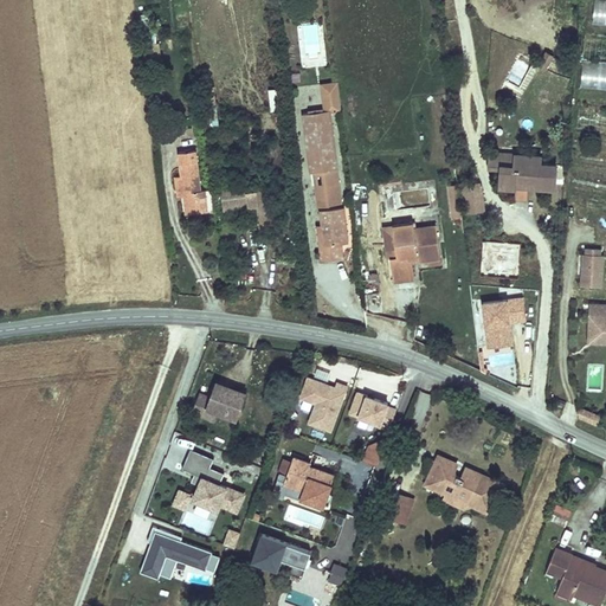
[(605,0),(593,0),(592,25),(605,25),(605,0)]
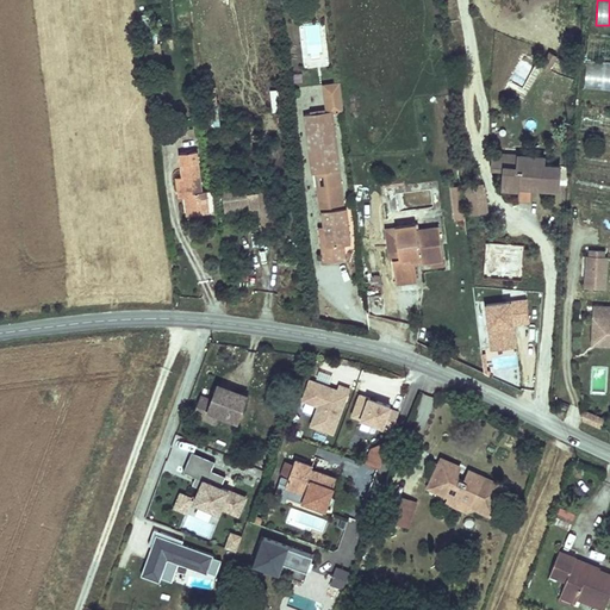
[(609,35),(589,33),(585,91),(609,91),(609,35)]
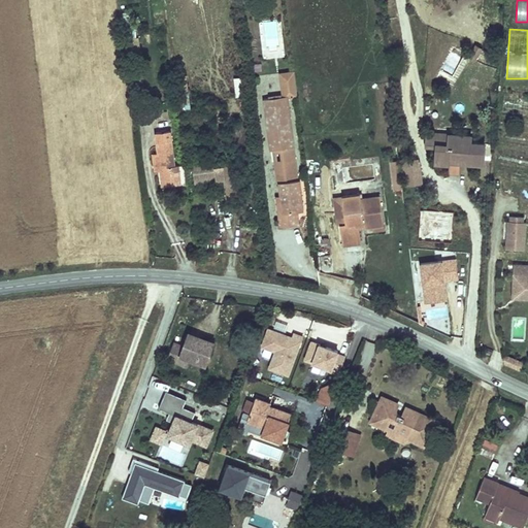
[(484,48),(479,46),(471,57),(477,60),(484,48)]
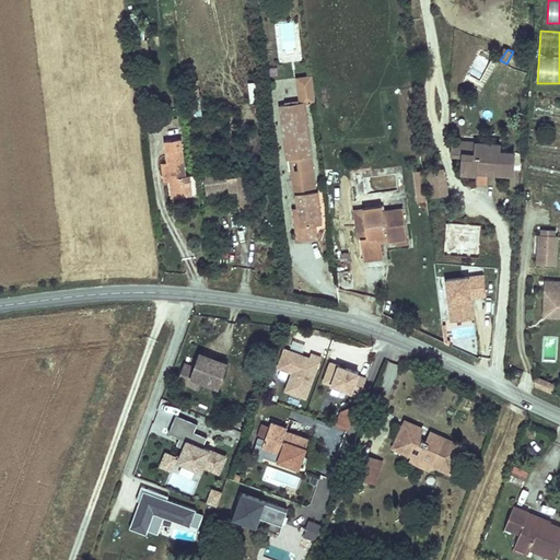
[(301,103),(316,101),(311,74),(295,78),(301,103)]
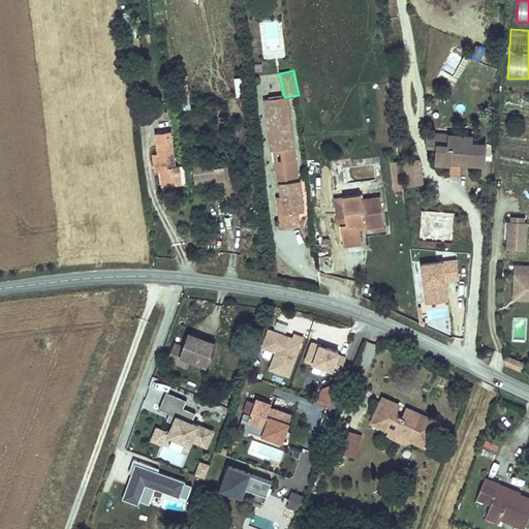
[(238,96),(243,95),(240,78),(235,79),(238,96)]
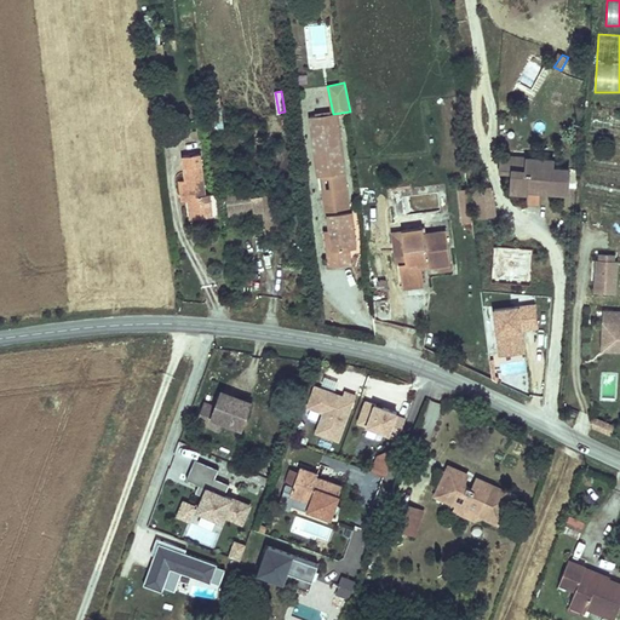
[(342,115),(313,119),(319,178),(328,177),(339,176),(340,190),(336,190),(337,201),(332,202),(336,229),(336,231),(337,231),(339,247),(352,246),(361,245),(356,212),(354,212),(342,115)]
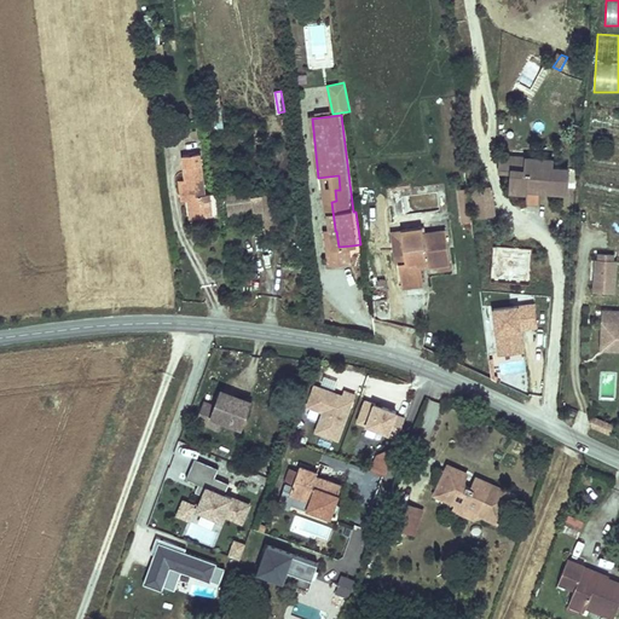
[(201,155),(183,157),(186,185),(190,184),(192,202),(195,217),(215,214),(212,192),(204,192),(201,155)]
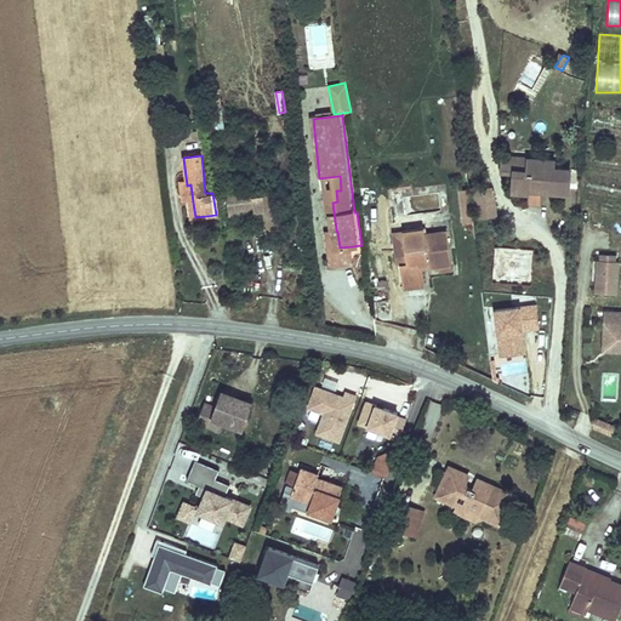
[(506,158),(505,170),(516,170),(530,171),(531,159),(506,158)]
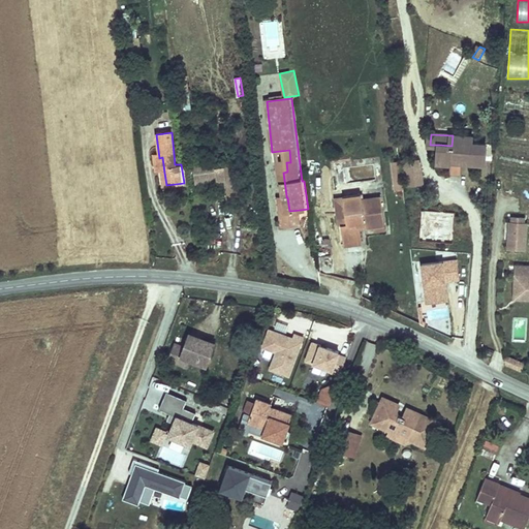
[(455,160),(454,173),(462,173),(462,162),(486,164),(487,145),(473,144),(473,137),(453,135),(452,146),(439,145),(438,158),(450,159),(450,157),(455,157),(455,160)]
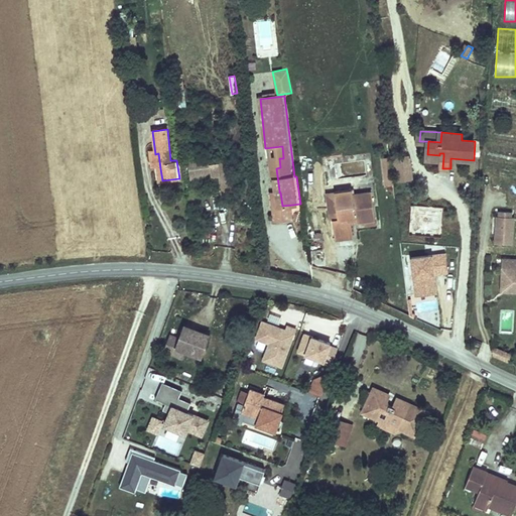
[(282,146),(273,147),(276,168),(280,167),(279,158),(283,158),(282,146)]
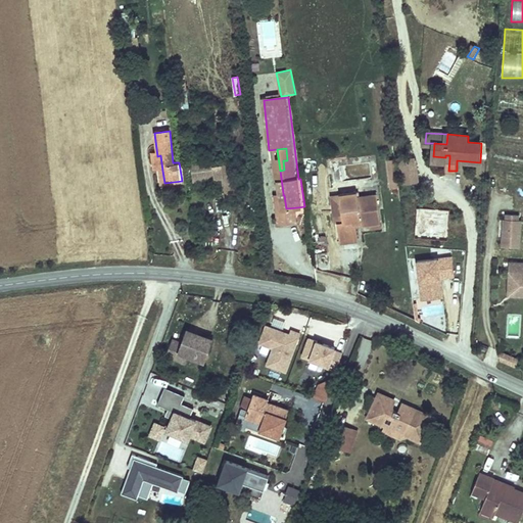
[(157,156),(153,156),(155,172),(162,171),(160,155),(157,156)]
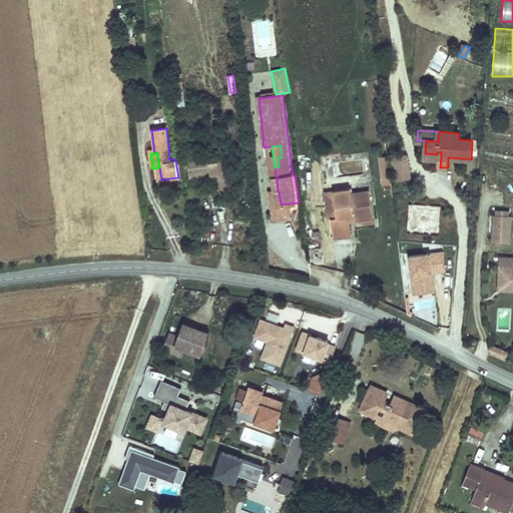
[(352,187),(334,189),(337,215),(334,215),(335,235),(352,233),(350,214),(356,214),(356,217),(363,216),(372,215),(371,197),(362,198),(362,196),(353,197),(352,190),(352,187)]
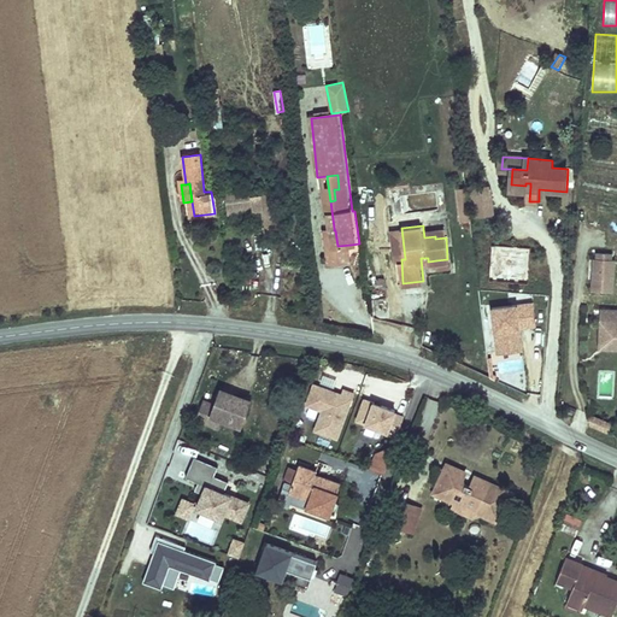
[(338,246),(335,230),(334,230),(334,228),(327,229),(331,263),(353,260),(351,245),(338,246)]
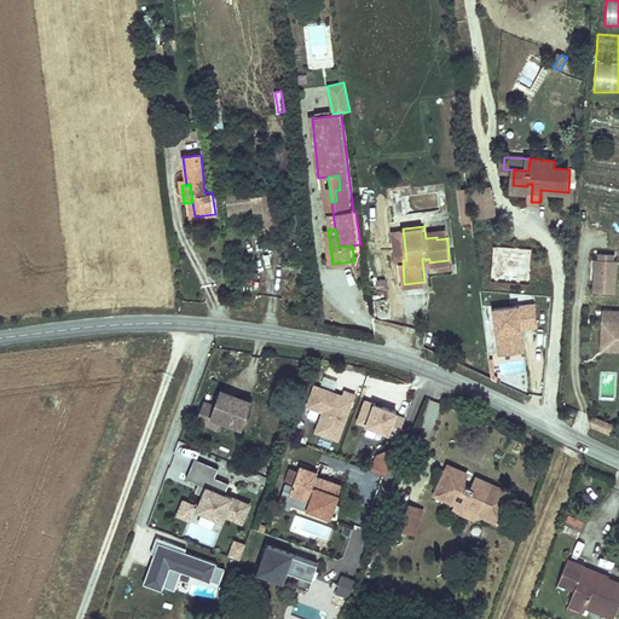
[(449,260),(438,261),(438,271),(450,270),(449,260)]
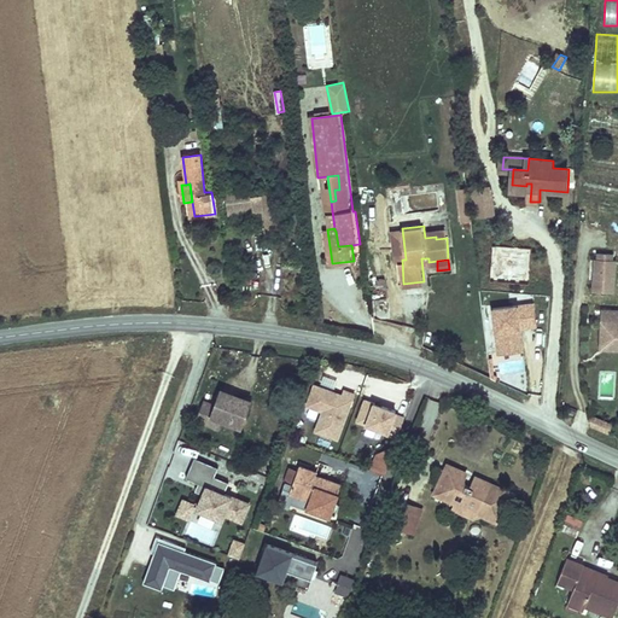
[(594,269),(592,299),(607,301),(608,291),(612,291),(613,269),(611,269),(611,263),(596,262),(596,269),(594,269)]
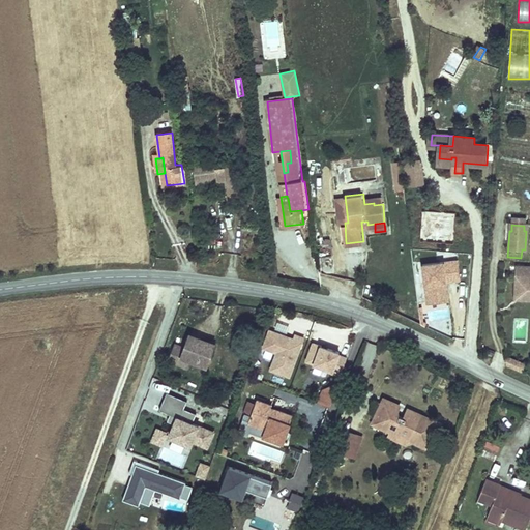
[(322,238),(323,255),(331,255),(331,238),(322,238)]
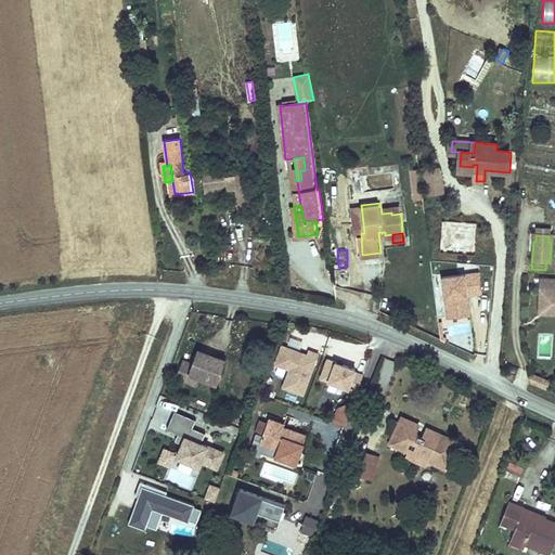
[(480,275),(444,279),(449,320),(469,318),(467,298),(482,297),(480,275)]
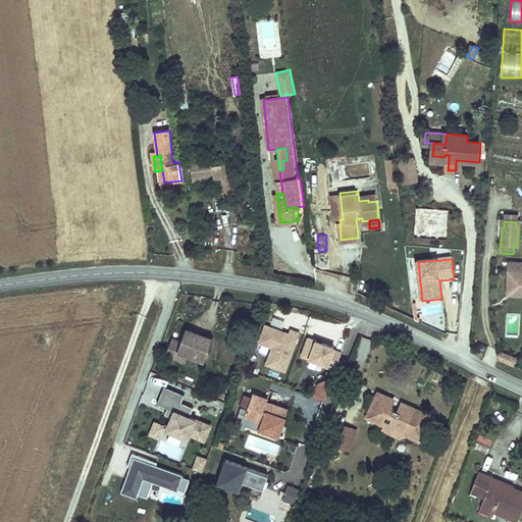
[(508,279),(515,279),(514,299),(521,299),(521,269),(508,269),(508,279)]
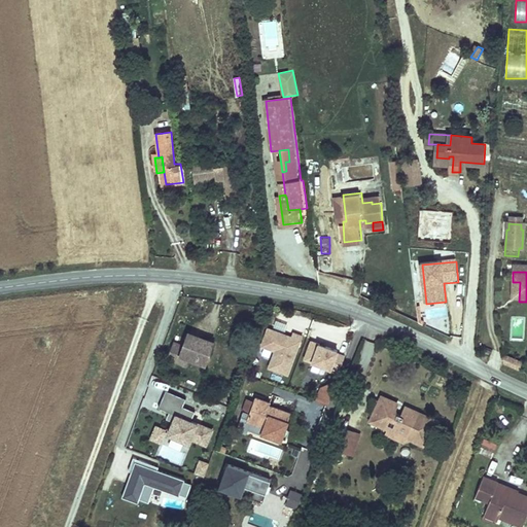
[(520,282),(513,282),(512,305),(526,306),(526,302),(519,302),(520,282)]
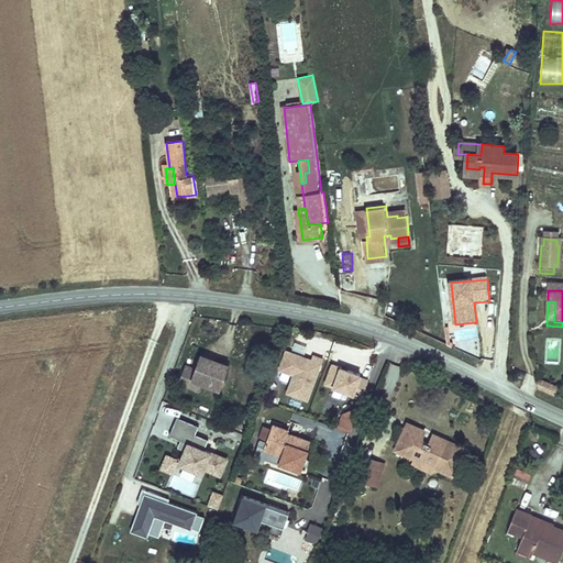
[(287,346),(280,367),(294,373),(288,388),(309,396),(324,355),(315,352),(313,355),(287,346)]
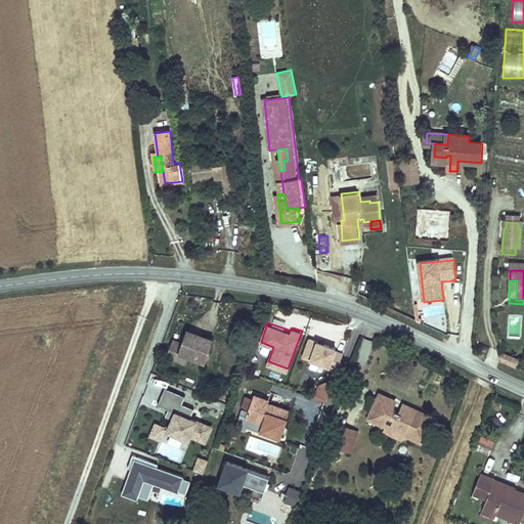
[(209,343),(185,334),(183,339),(207,348),(209,343)]
